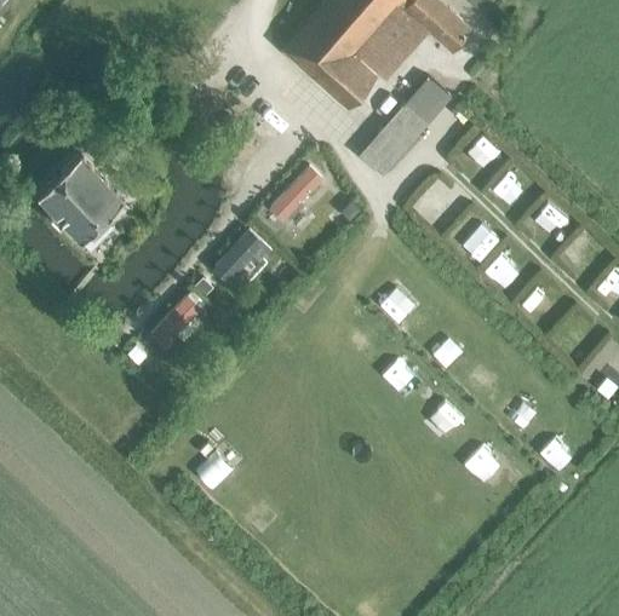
[(428,34),(451,53),(473,27),(440,0),(325,0),(281,52),(347,108),(376,74),(385,81),(428,34)]
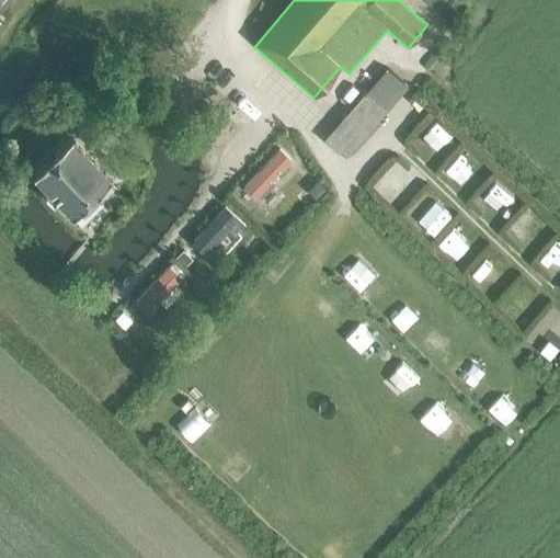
[(323,141),(345,160),(408,89),(386,70),(323,141)]
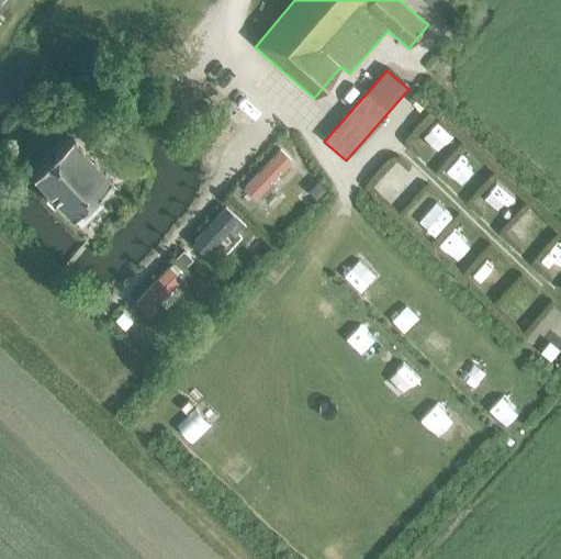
[(34,181),(71,221),(110,186),(73,145),(34,181)]
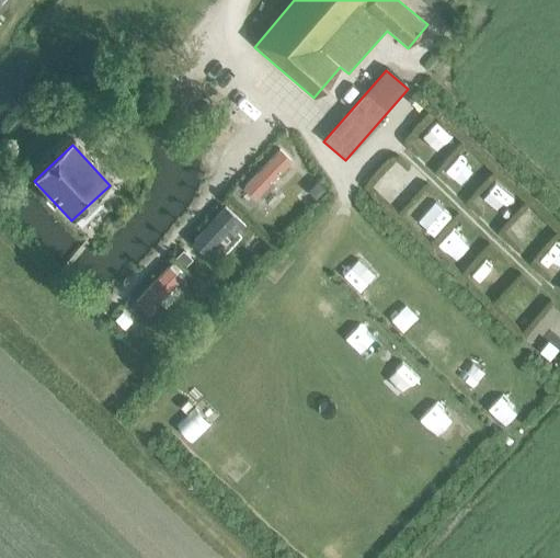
[(243,189),(255,201),(293,162),(280,150),(243,189)]
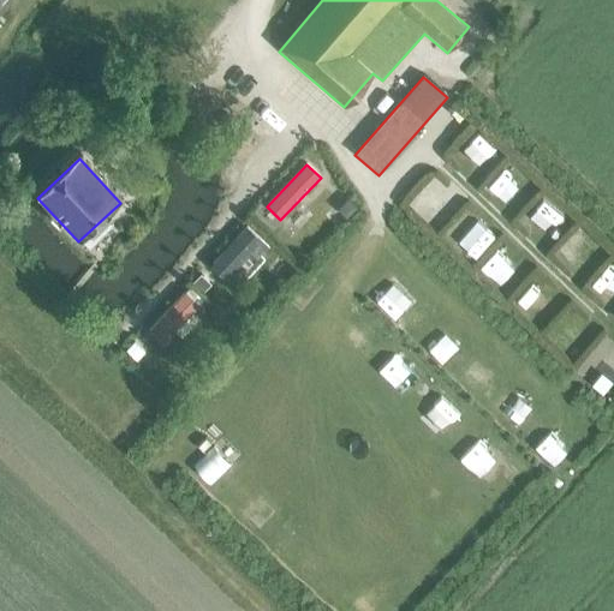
[(209,267),(225,281),(262,241),(246,227),(209,267)]
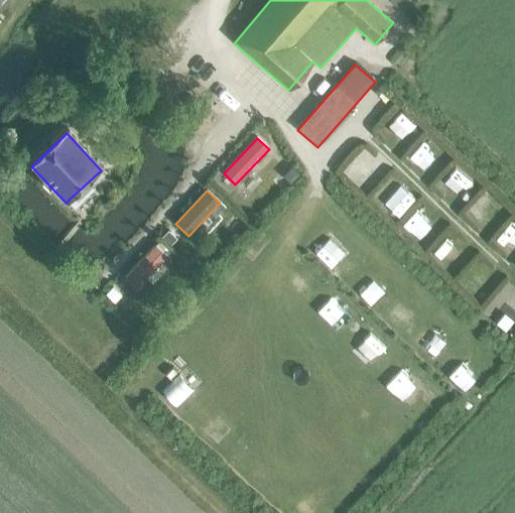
[(123,279),(136,290),(167,257),(154,245),(123,279)]
